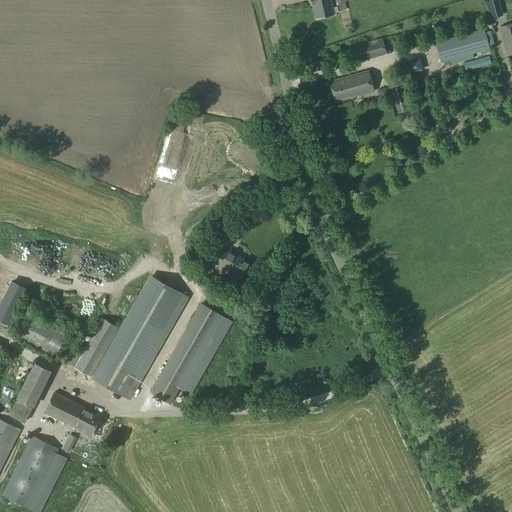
[(330,0),(309,0),(311,4),(313,3),(316,19),(334,15),(330,0)]
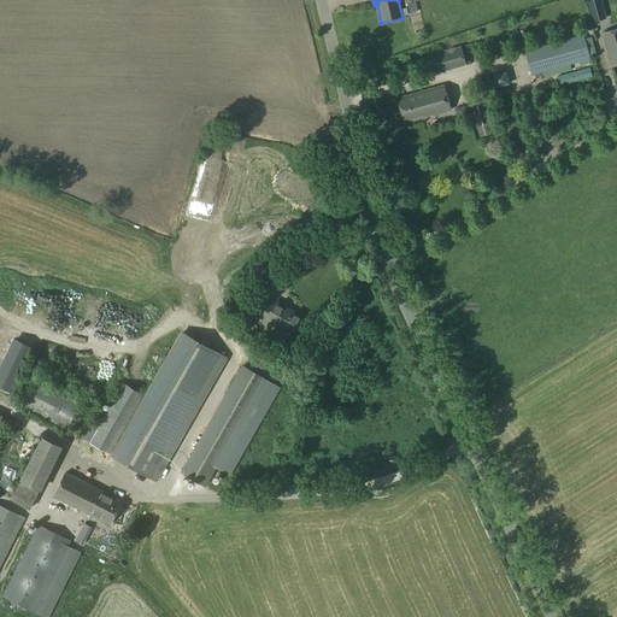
[(605,19),(599,0),(587,0),(593,22),(605,19)]
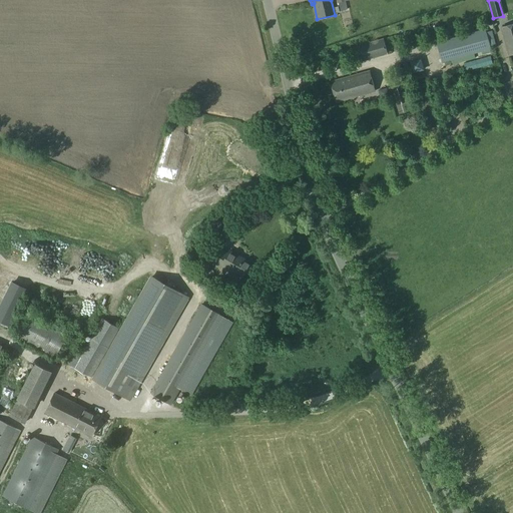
[(512,23),(499,28),(507,55),(512,53),(512,23)]
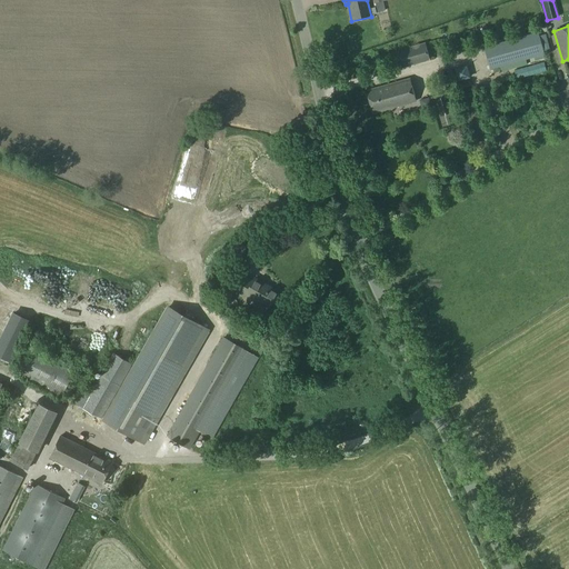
[(361,30),(365,43),(376,40),(372,27),(361,30)]
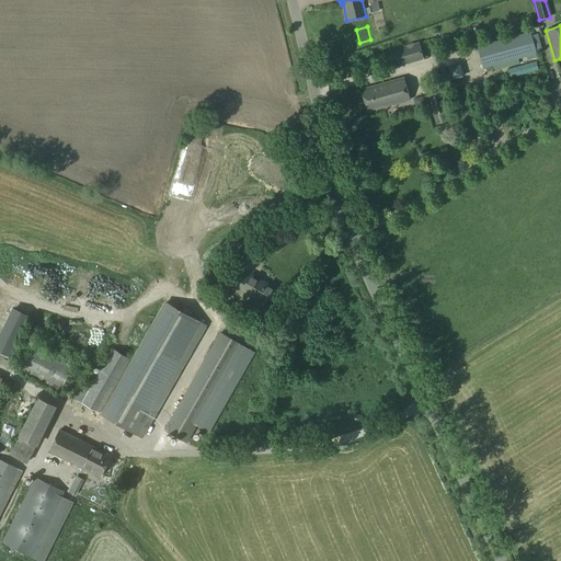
[(530,33),(478,47),(483,69),(493,66),(494,71),(519,64),(518,59),(536,55),(530,33)]
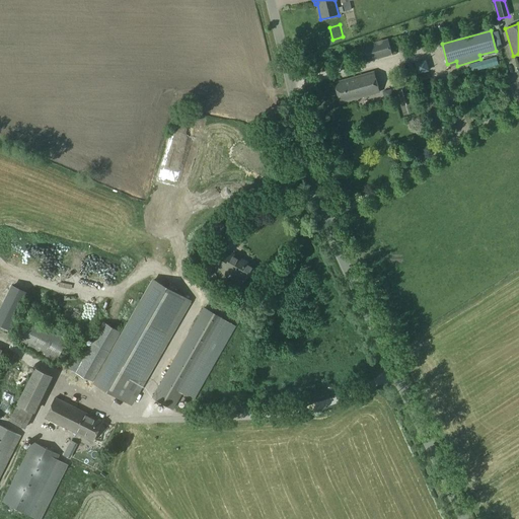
[(386,41),(363,47),(367,62),(391,55),(386,41)]
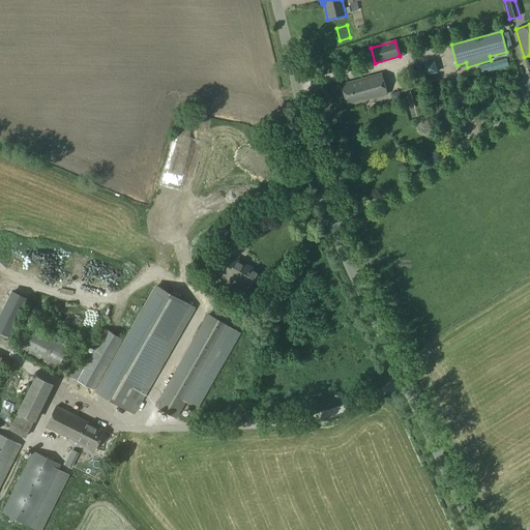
[(438,72),(435,61),(423,64),(427,76),(438,72)]
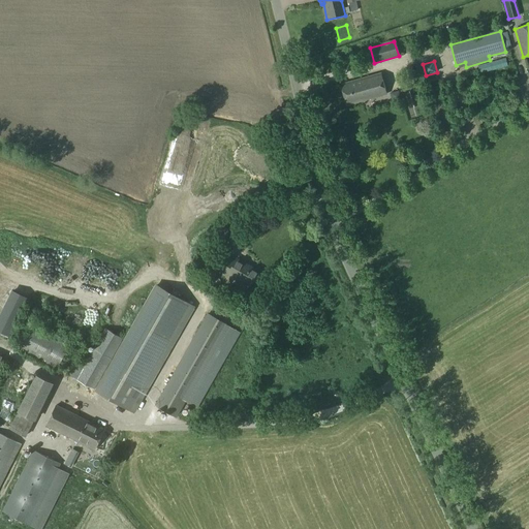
[(346,106),(386,95),(380,74),(341,86),(346,106)]
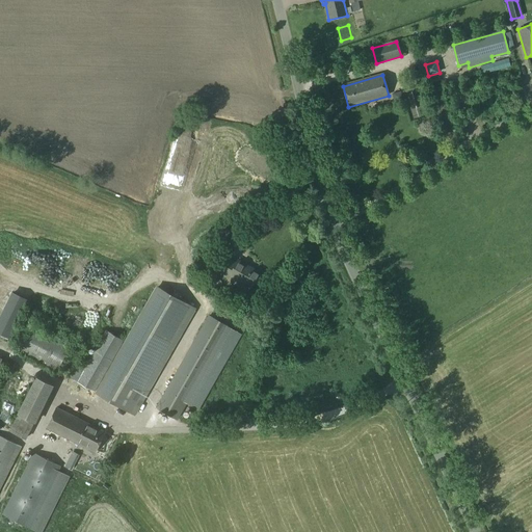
[(405,104),(410,102),(405,88),(400,90),(405,104)]
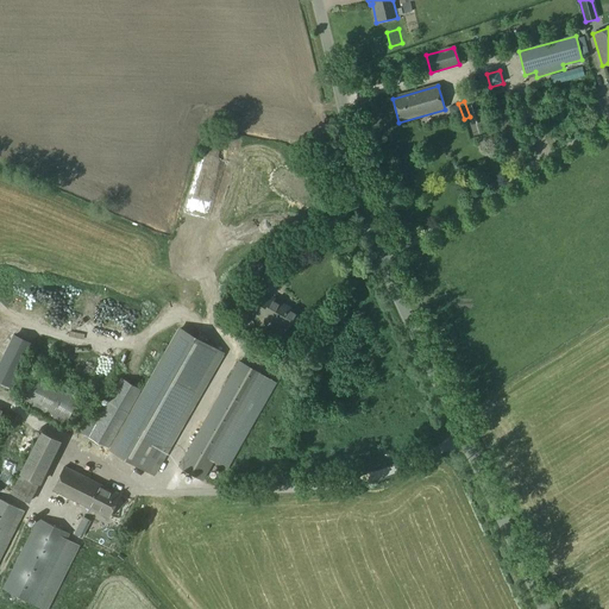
[(289,331),(299,314),(272,299),(270,302),(262,297),(252,314),(261,320),(264,316),(289,331)]
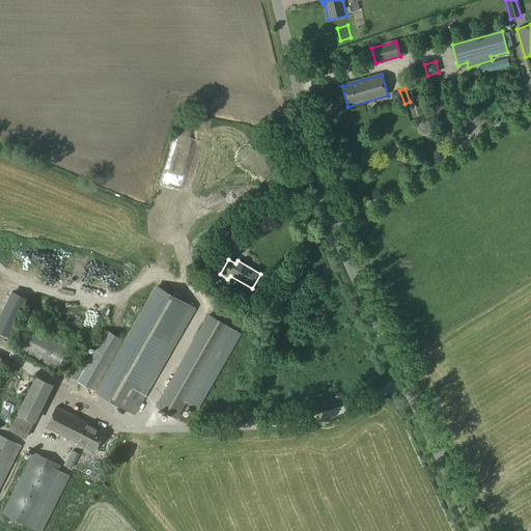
[(37,284),(40,277),(33,275),(30,282),(37,284)]
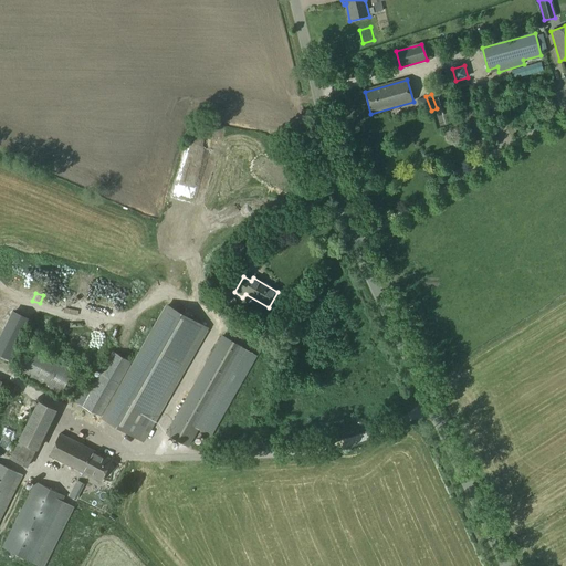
[(58,306),(83,315),(86,303),(61,295),(58,306)]
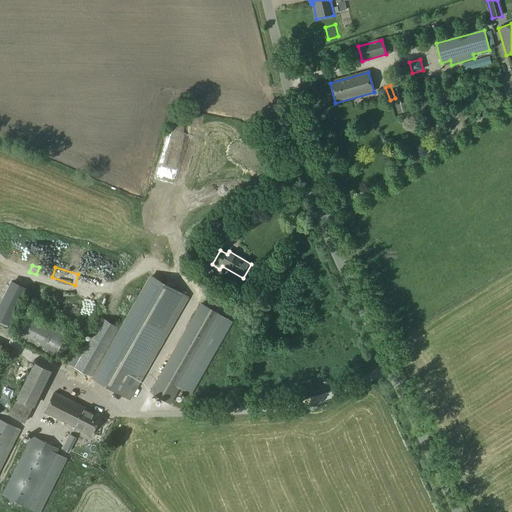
[(67,364),(92,378),(130,401),(189,297),(150,274),(120,329),(102,318),(79,358),(72,354),(67,364)]
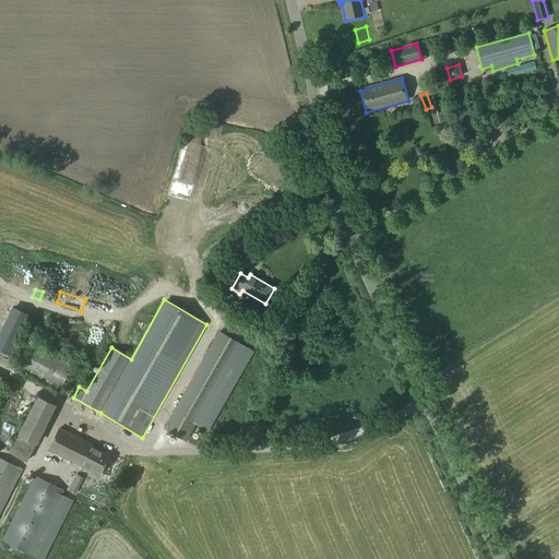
[(0,330),(0,349),(6,353),(13,336),(0,330)]
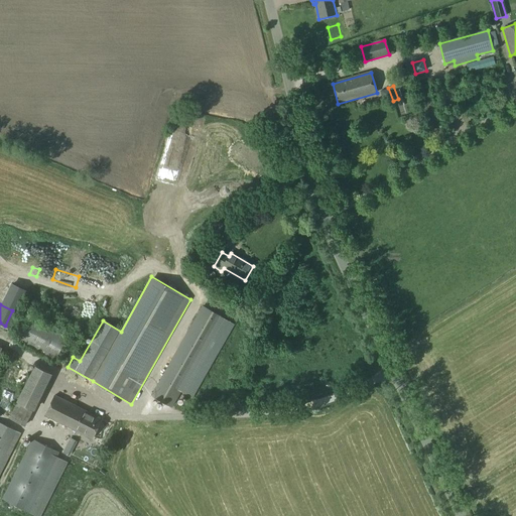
[(172,409),(224,318),(203,306),(151,396),(172,409)]
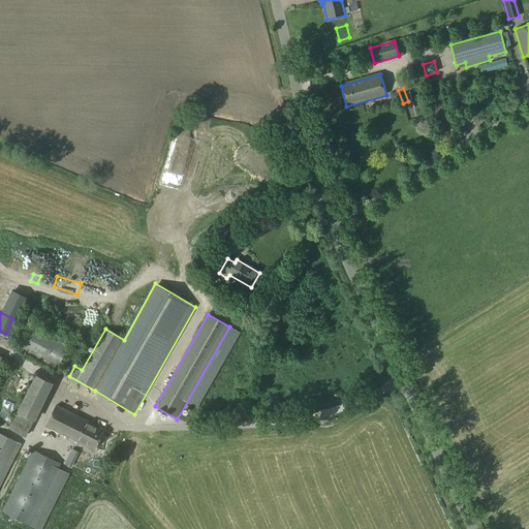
[(68,346),(30,325),(20,345),(58,366),(68,346)]
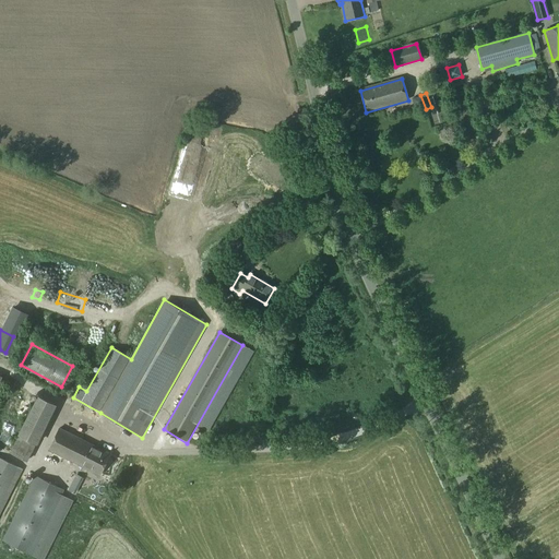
[(37,445),(57,405),(37,395),(10,453),(27,462),(36,444),(37,445)]
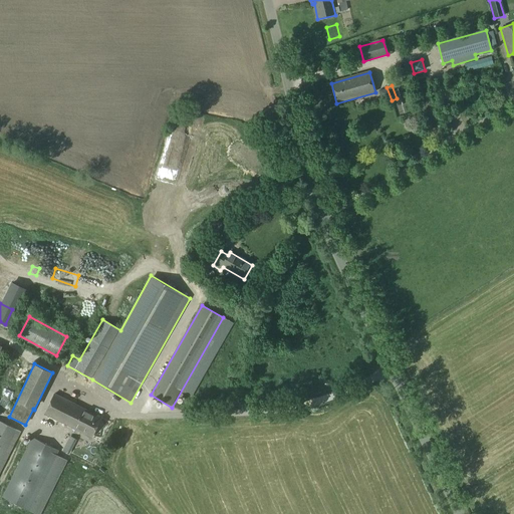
[(0,390),(0,409),(5,411),(11,394),(0,390)]
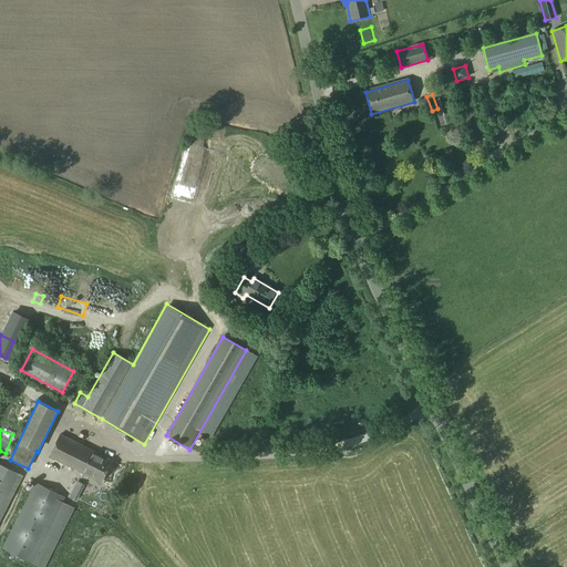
[(101,483),(112,461),(60,435),(49,456),(101,483)]
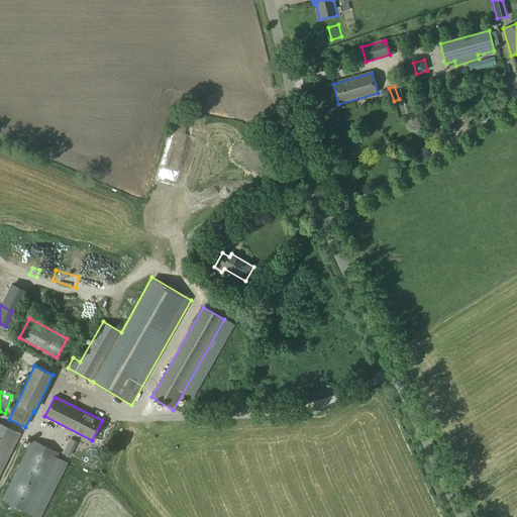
[(0,475),(20,434),(0,423),(0,475)]
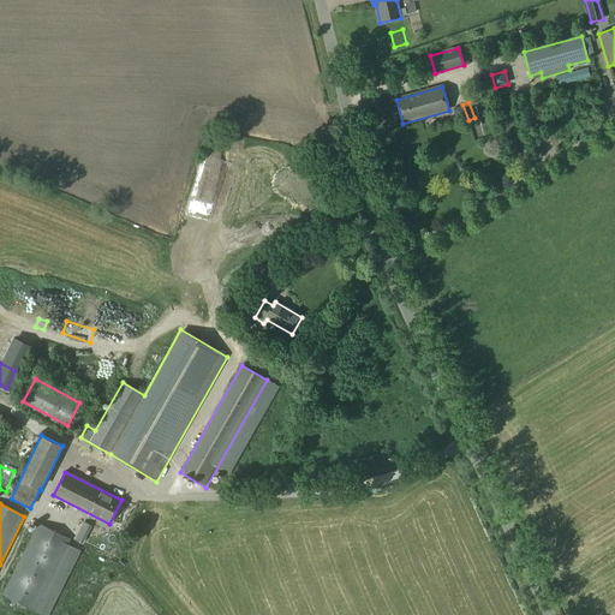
[(39,524),(19,563),(67,577),(81,551),(67,544),(70,539),(39,524)]
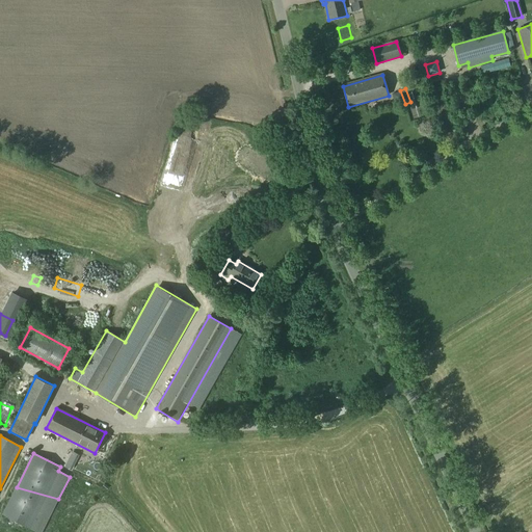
[(42,531),(58,499),(17,487),(2,515),(35,531),(42,531)]
